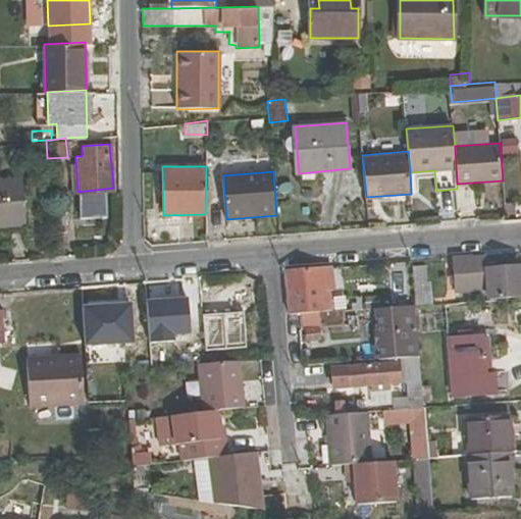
[(19,178),(0,178),(0,225),(22,224),(19,178)]
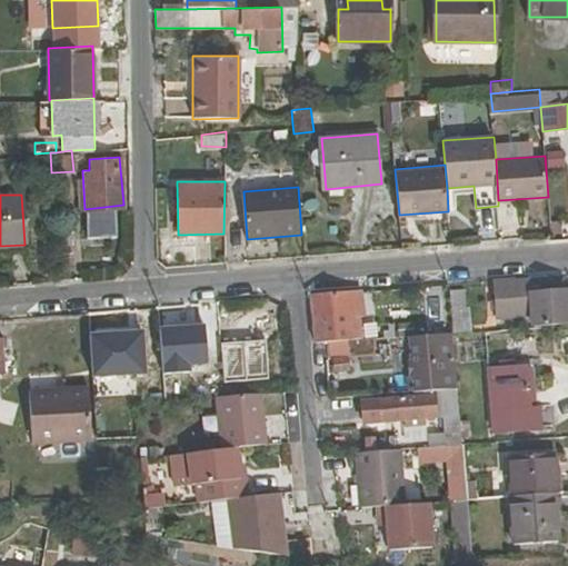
[(530,325),(567,321),(567,288),(528,291),(526,278),(494,280),(498,317),(529,314),(530,325)]
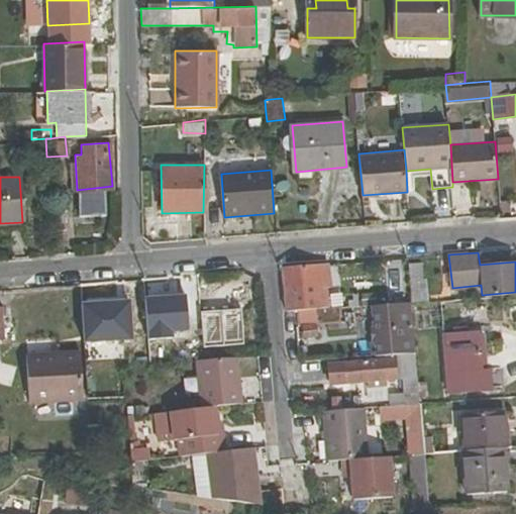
[(421,258),(407,259),(411,301),(429,300),(427,279),(423,279),(421,258)]
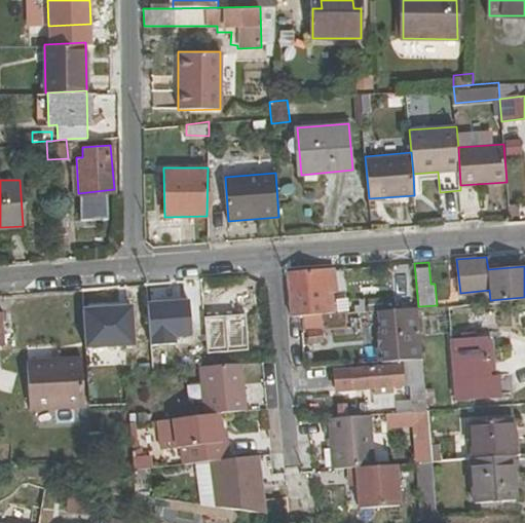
[(286,272),(290,316),(333,312),(331,290),(336,289),(335,269),(286,272)]
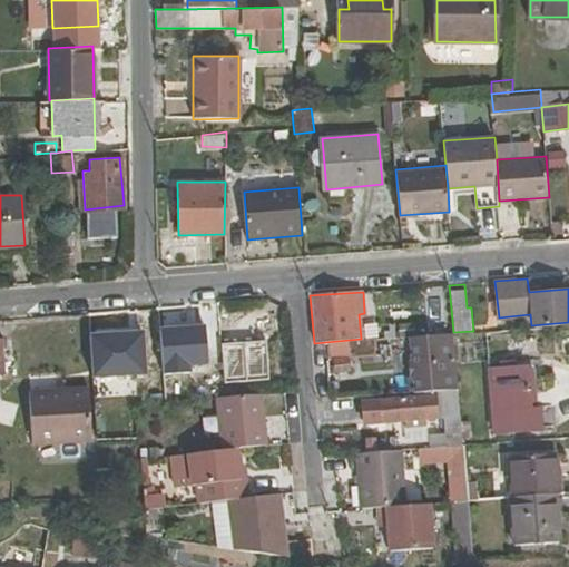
[(453,332),(410,335),(414,383),(423,382),(458,379),(453,332)]
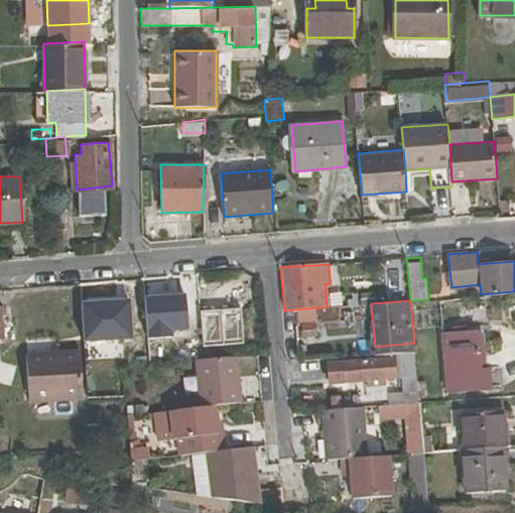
[(194,308),(161,311),(163,341),(196,339),(194,308)]
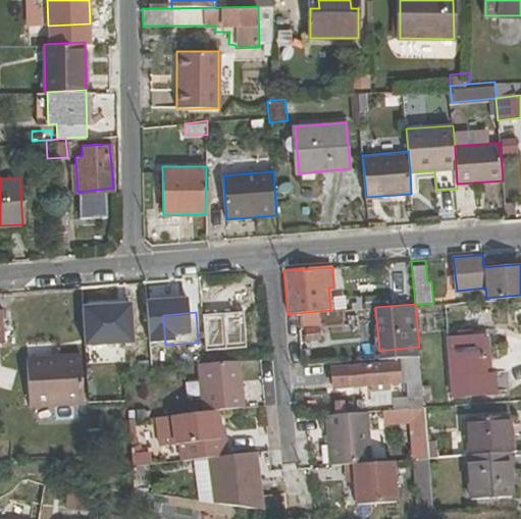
[(453,397),(497,394),(496,372),(487,372),(484,334),(450,335),(453,397)]
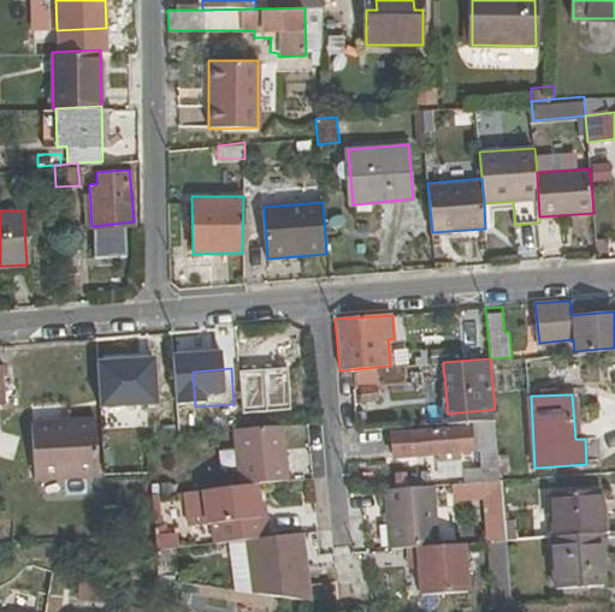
[(501,479),(495,409),(457,413),(459,425),(390,432),(394,457),(479,451),(483,480),(501,479)]
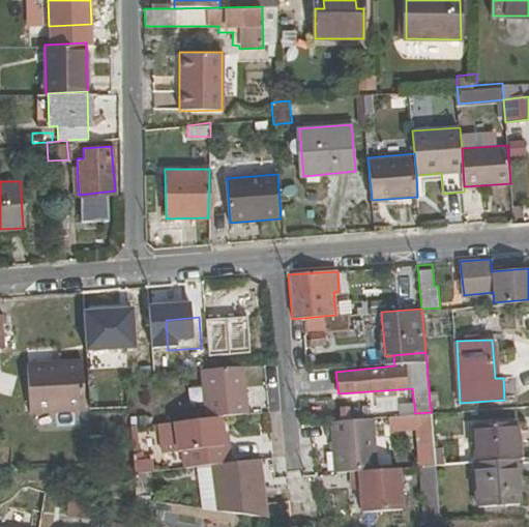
[(83,357),(28,361),(31,411),(88,406),(83,357)]
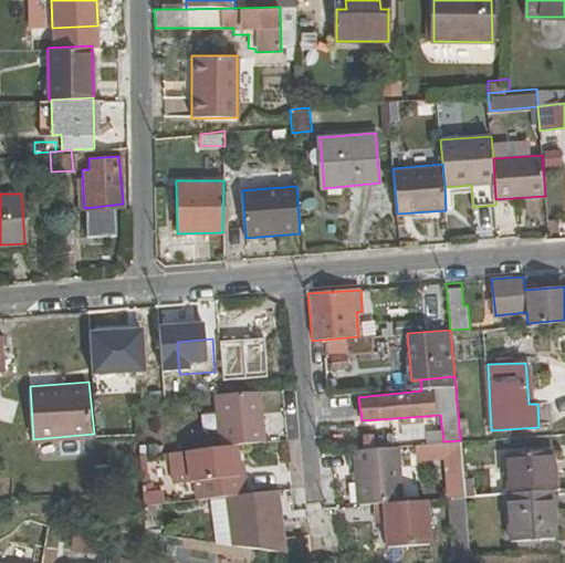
[(264,441),(260,388),(218,393),(223,445),(227,445),(264,441)]
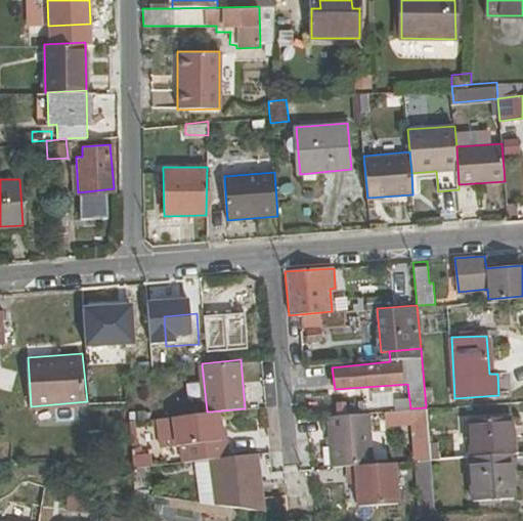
[(377,396),(379,410),(383,410),(401,409),(400,400),(396,400),(394,395),(377,396)]
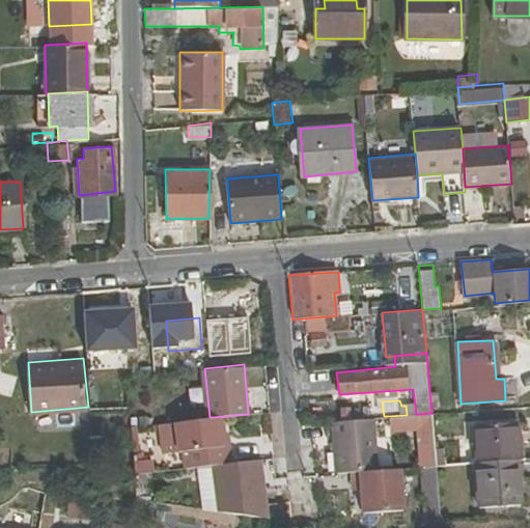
[(434,432),(431,413),(416,414),(414,414),(415,426),(419,467),(420,467),(437,466),(434,432)]
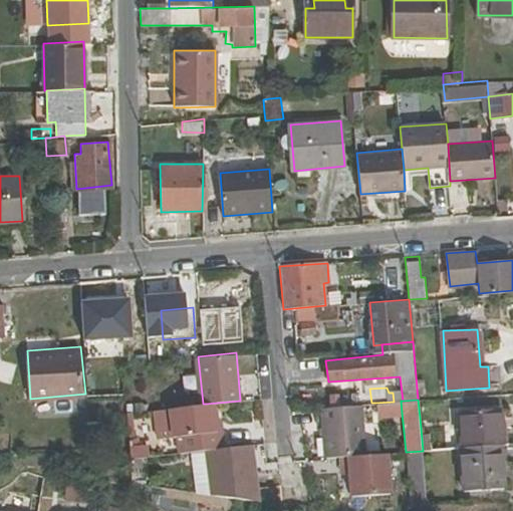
[(377,414),(402,413),(401,401),(394,402),(375,403),(377,414)]
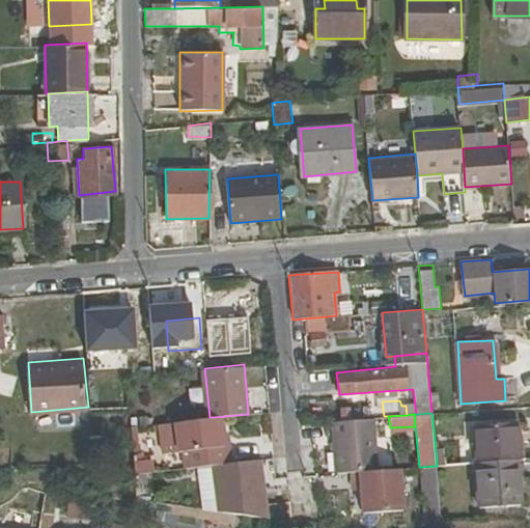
[(131,417),(131,425),(150,423),(150,416),(131,417)]
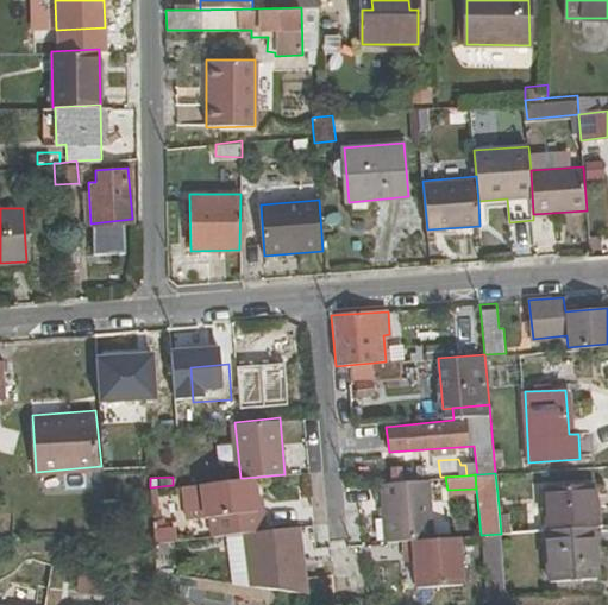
[(201,516),(202,536),(245,533),(248,533),(245,493),(244,478),(240,478),(182,484),(182,497),(193,497),(195,516),(201,516)]
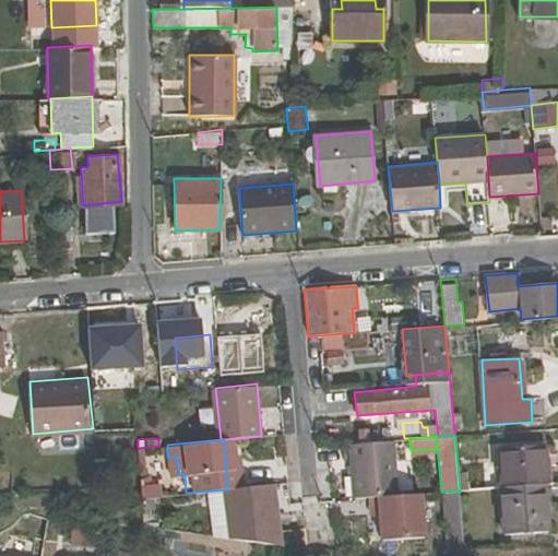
[(348,444),(352,498),(368,497),(392,495),(389,440),(348,444)]
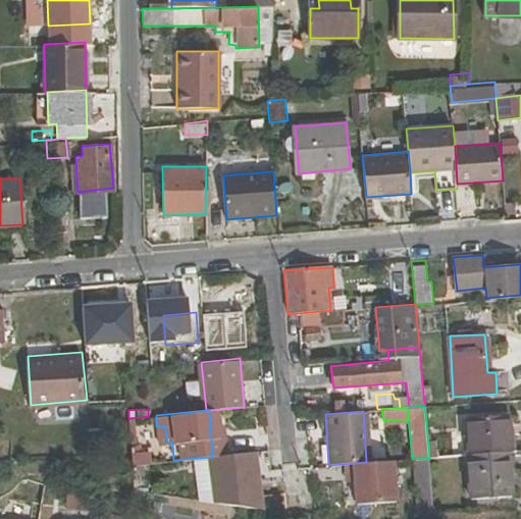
[(511,451),(513,451),(510,415),(468,418),(469,455),(511,451)]
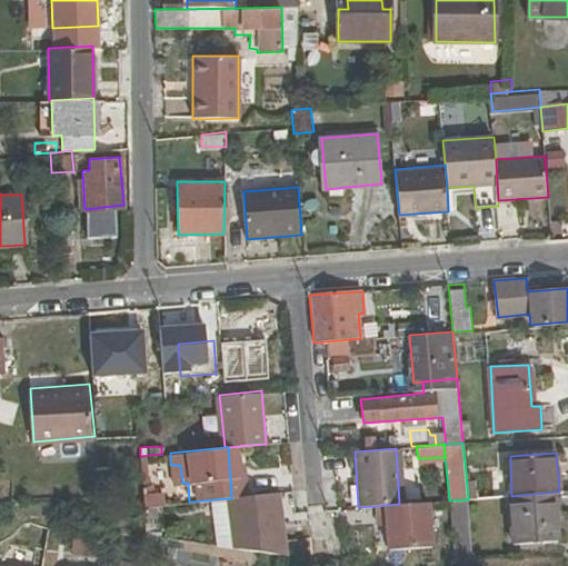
[(229,462),(231,498),(238,497),(235,463),(229,462)]
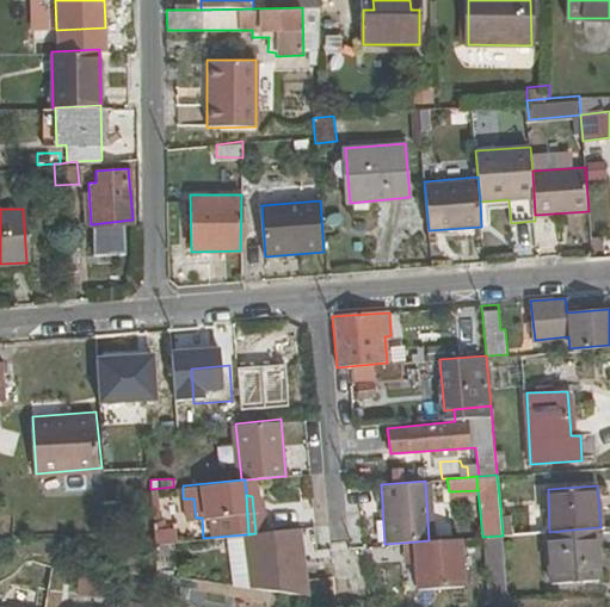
[(549,532),(547,532),(549,581),(599,580),(598,527),(549,532)]
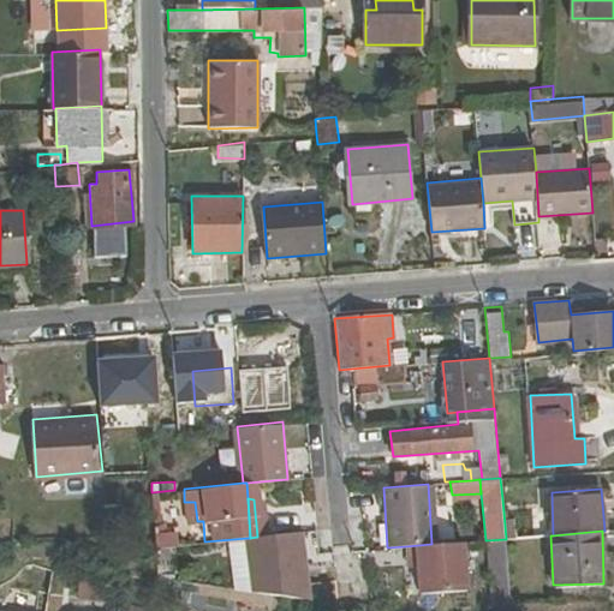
[(248,538),(254,591),(274,594),(310,599),(305,533),(257,537),(250,538),(248,538)]
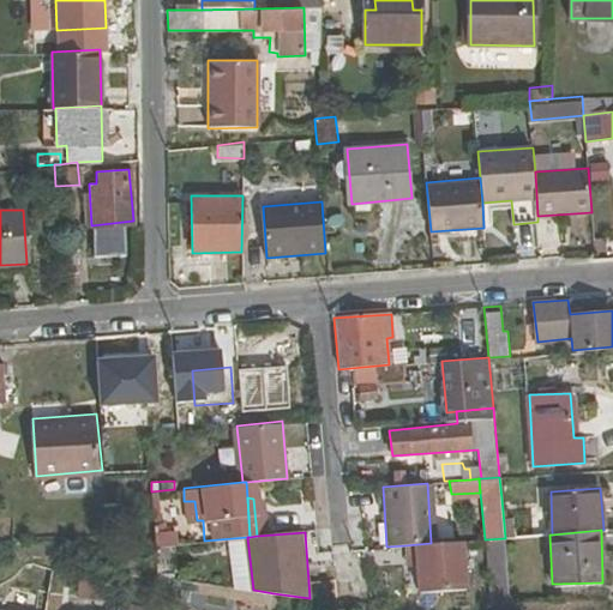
[(511,599),(505,538),(486,539),(491,601),(511,599)]
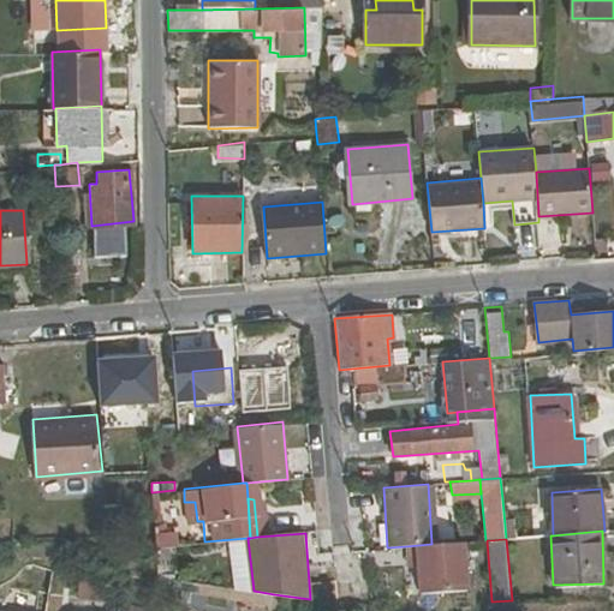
[(431,544),(405,546),(407,568),(416,567),(418,594),(464,591),(460,543),(431,544)]
